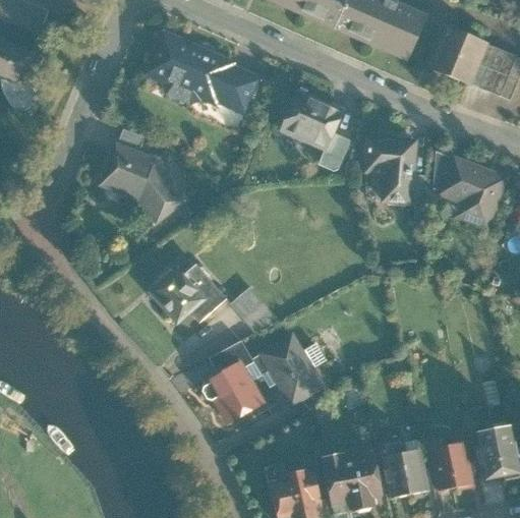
[(0,0),(0,72),(26,83),(40,51),(36,50),(52,9),(30,0),(0,0)]
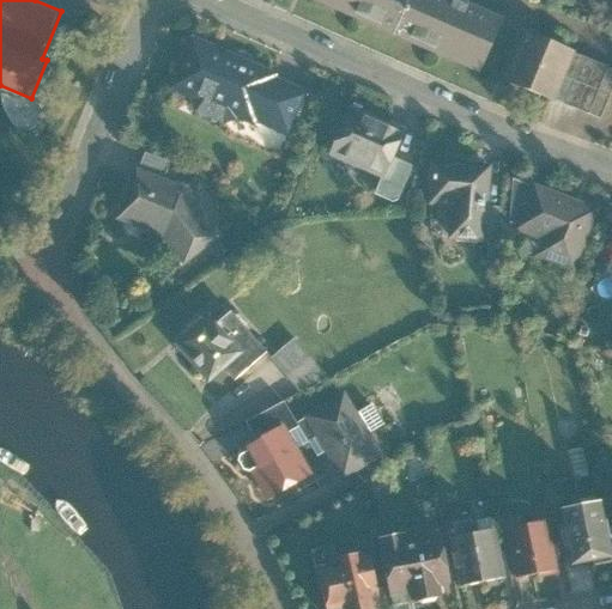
[(320,0),(391,31),(405,0),(320,0)]
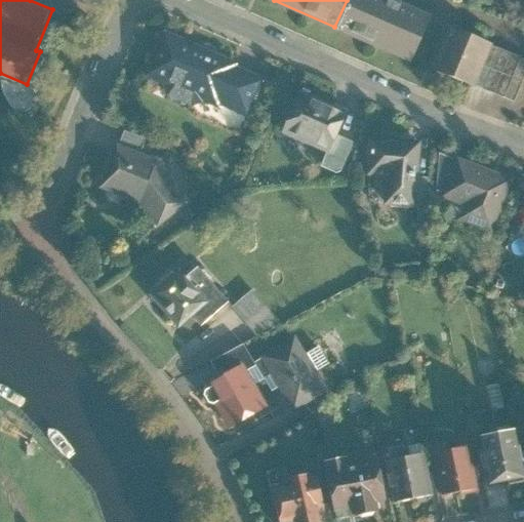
[(347,0),(334,27),(410,61),(431,13),(401,0),(347,0)]
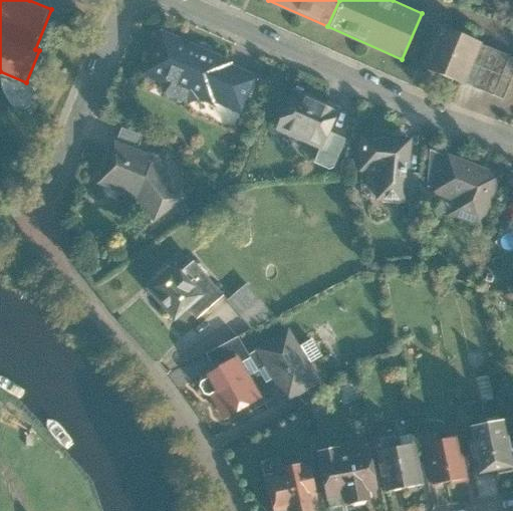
[(482,41),(443,24),(426,64),(465,81),(482,41)]
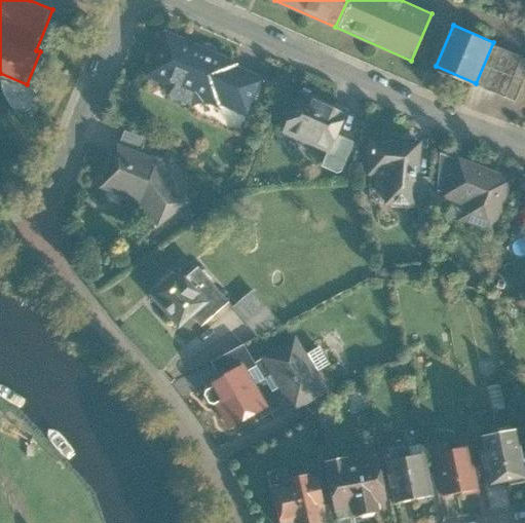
[(162,28),(143,76),(218,104),(230,71),(217,66),(222,53),(162,28)]
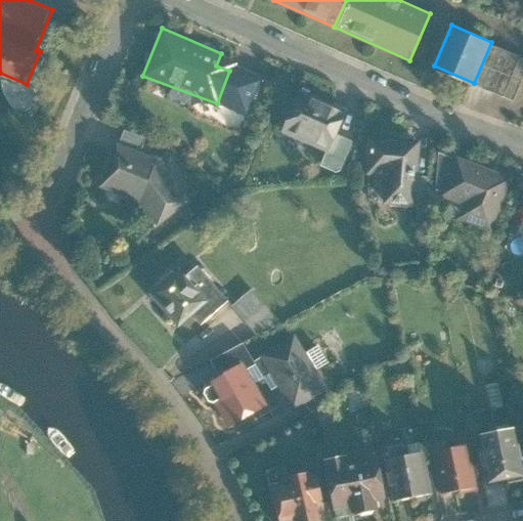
[(522,55),(491,42),(474,83),(514,99),(522,77),(522,55)]
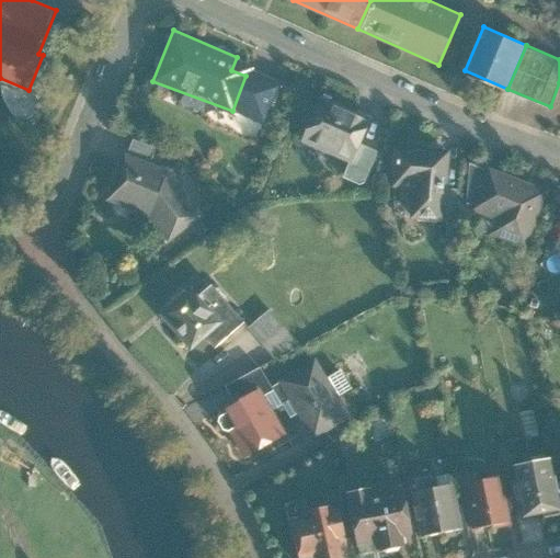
[(297,137),(349,161),(357,143),(370,115),(319,91),(297,137)]
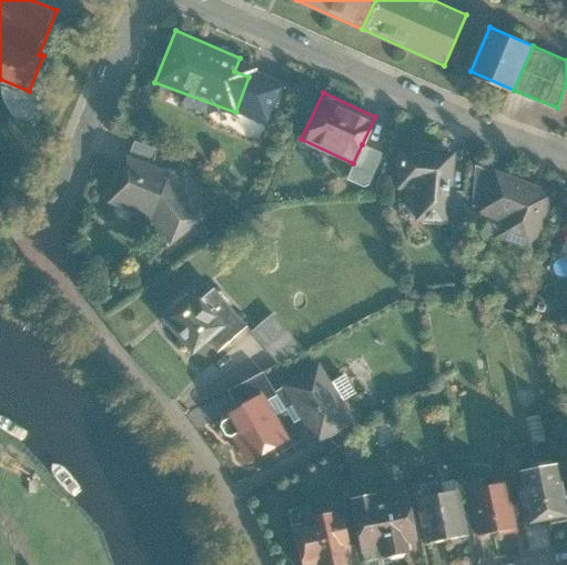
[(158,148),(134,139),(129,151),(152,161),(158,148)]
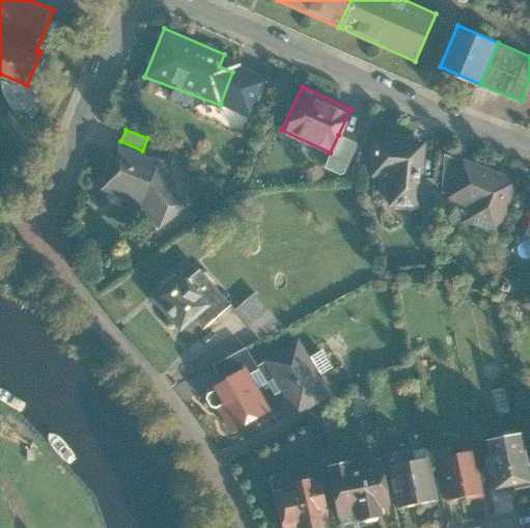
[(357,143),(338,135),(330,153),(324,165),(344,173),(357,143)]
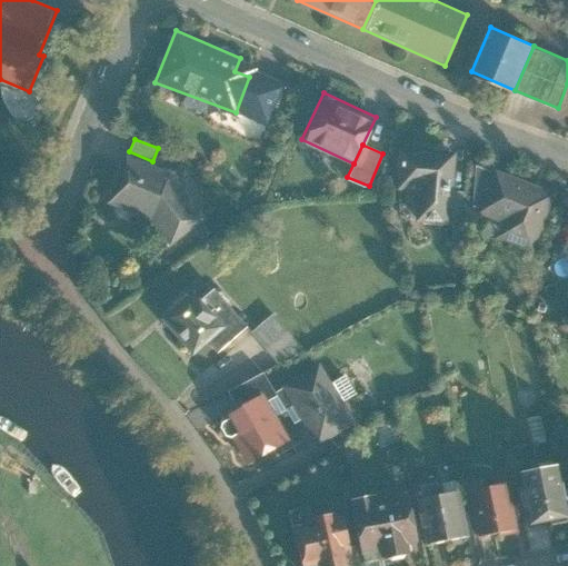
[(456,151),(399,147),(396,188),(418,190),(416,220),(450,224),(450,220),(454,189),(456,151)]
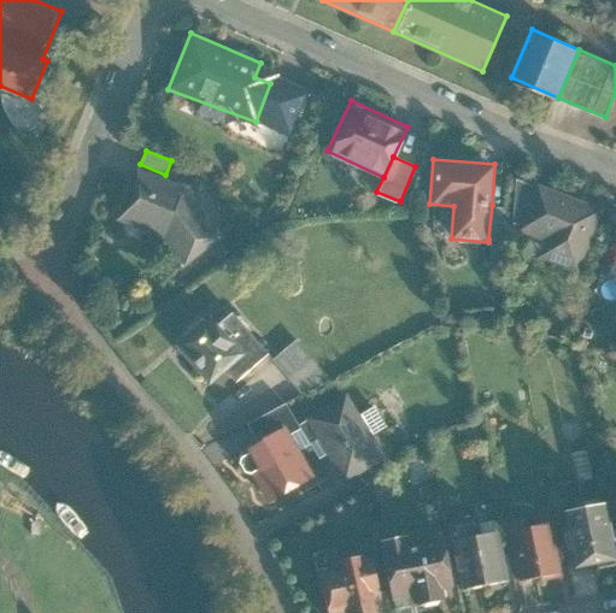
[(136,165),(113,219),(160,237),(182,265),(222,236),(185,183),(136,165)]
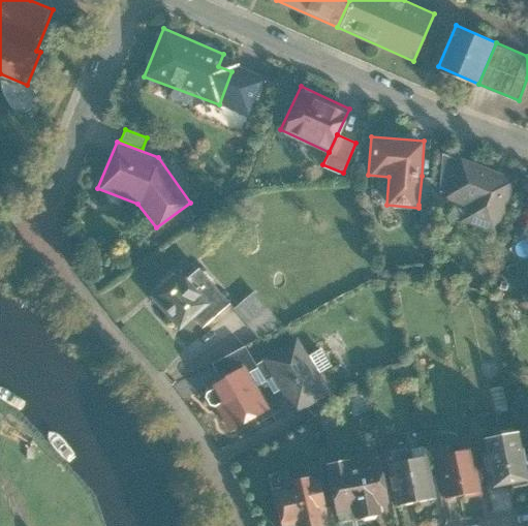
[(440,189),(444,191),(458,158),(442,152),(440,189)]
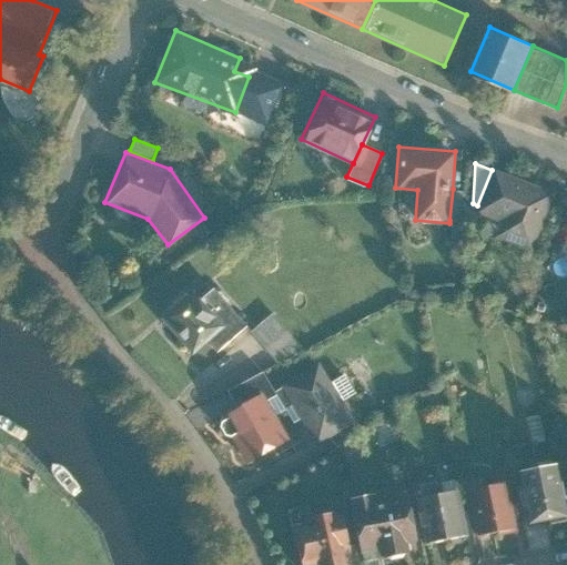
[(556,192),(493,168),(492,170),(477,205),(475,211),(502,222),(495,235),(533,251),(556,192)]
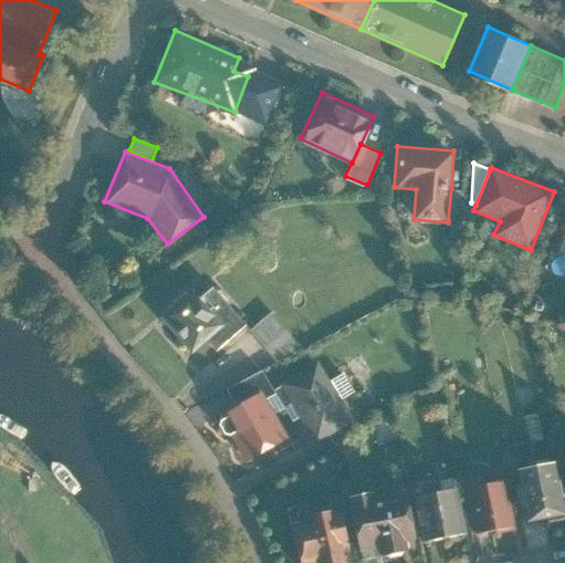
[(461,189),(451,188),(448,219),(462,220),(461,200),(461,189)]
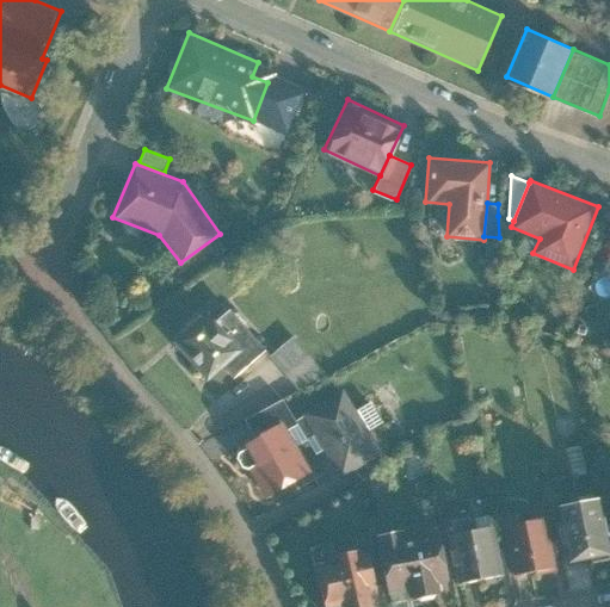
[(215,321),(207,311),(171,342),(205,379),(221,365),(232,377),(263,350),(227,309),(215,321)]
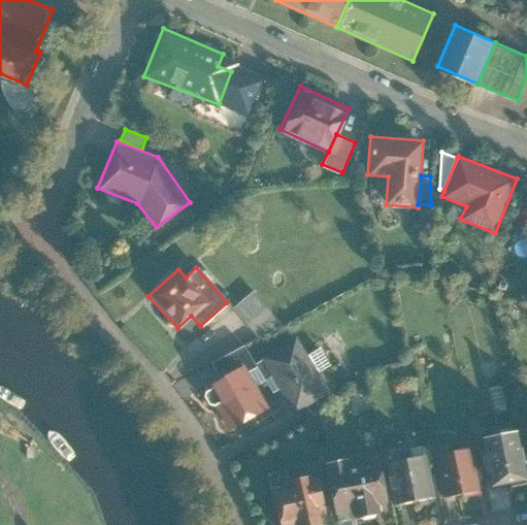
[(254,289),(233,307),(259,336),(285,323),(254,289)]
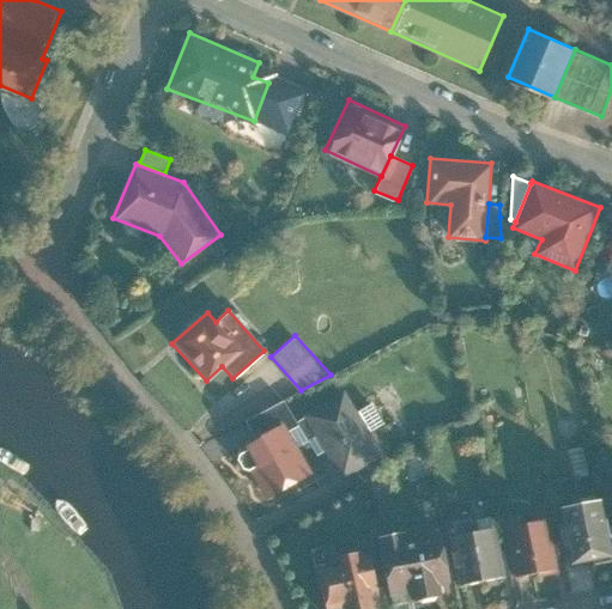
[(347,389),(304,415),(321,446),(344,482),(388,456),(357,405),(347,389)]
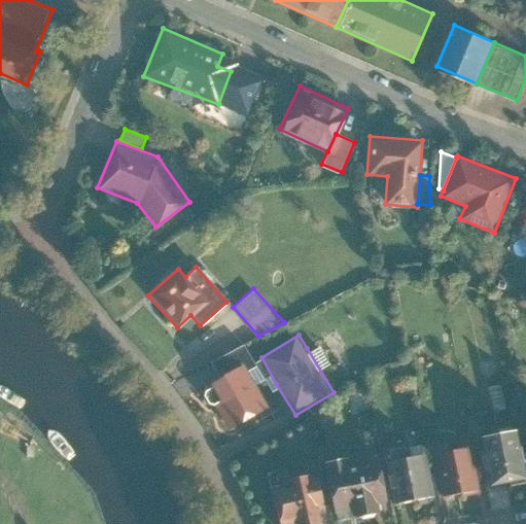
[(232,368),(213,380),(233,411),(276,385),(261,357),(254,362),(244,347),(225,358),(232,368)]
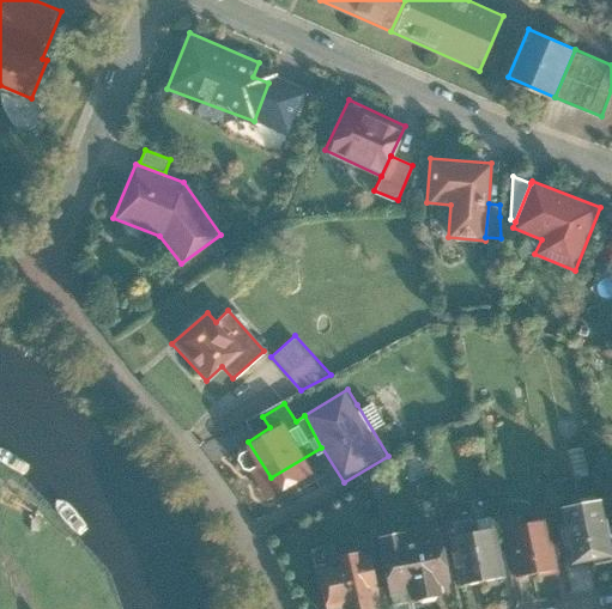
[(603,501),(561,509),(564,529),(561,530),(564,548),(568,547),(571,566),(611,558),(611,550),(603,501)]
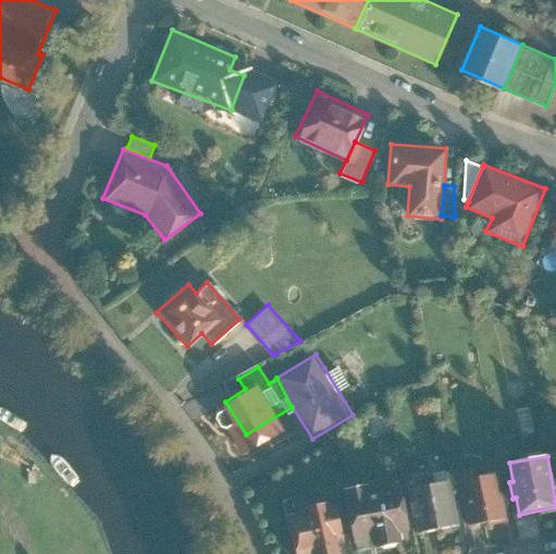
[(483,468),(457,472),(469,525),(507,518),(497,472),(484,476),(483,468)]
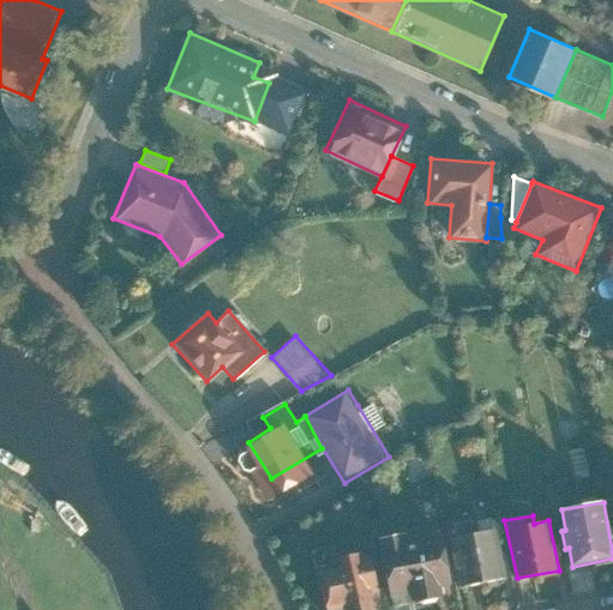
[(476,520),(448,524),(460,587),(505,580),(497,531),(479,535),(476,520)]
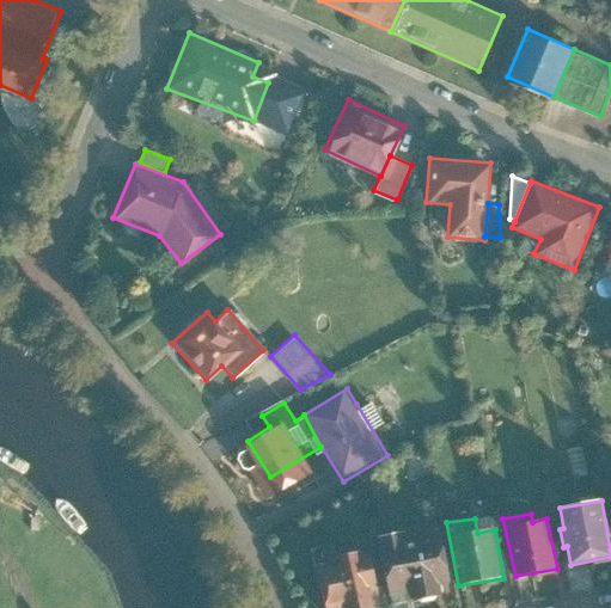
[(403,533),(376,539),(390,606),(438,597),(437,588),(448,585),(437,529),(404,535),(403,533)]
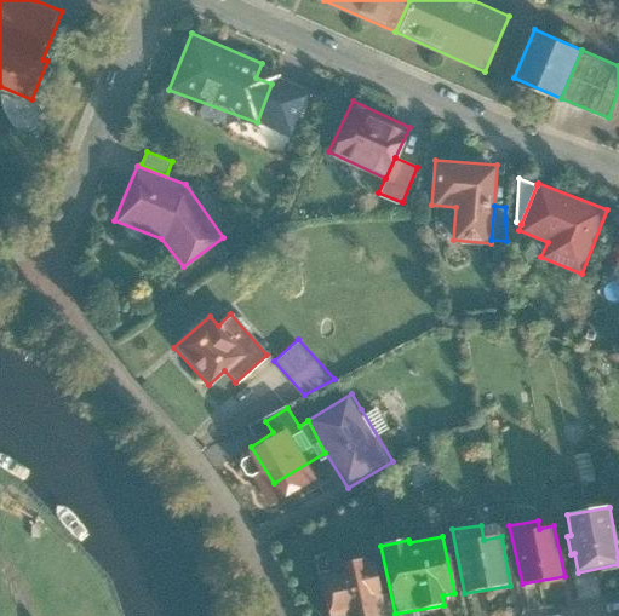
[(342,571),(317,576),(327,615),(349,611),(349,615),(376,615),(373,599),(380,598),(373,562),(365,564),(364,559),(340,564),(342,571)]
